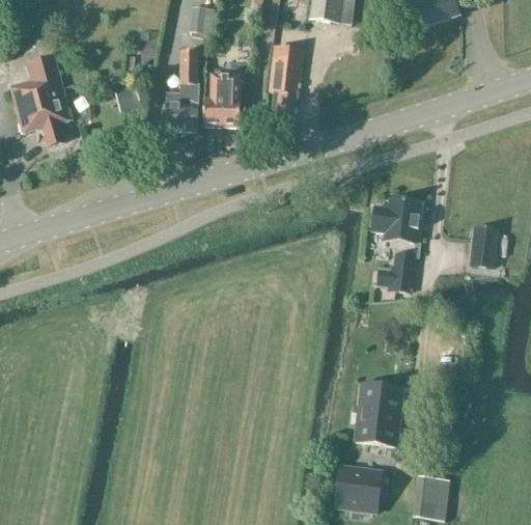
[(311,0),(309,17),(332,20),(338,21),(340,0),(311,0)]
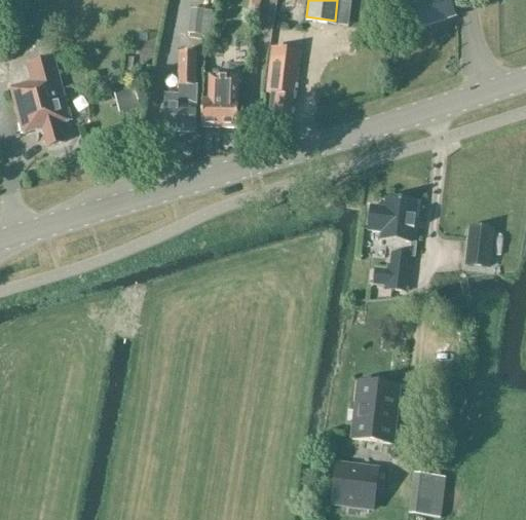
[(408,0),(407,2),(420,8),(425,23),(458,12),(454,0),(408,0)]
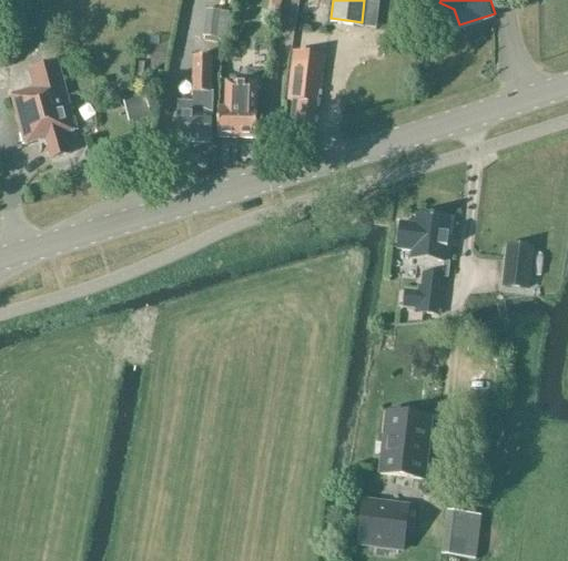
[(231,8),(206,4),(203,32),(227,36),(231,8)]
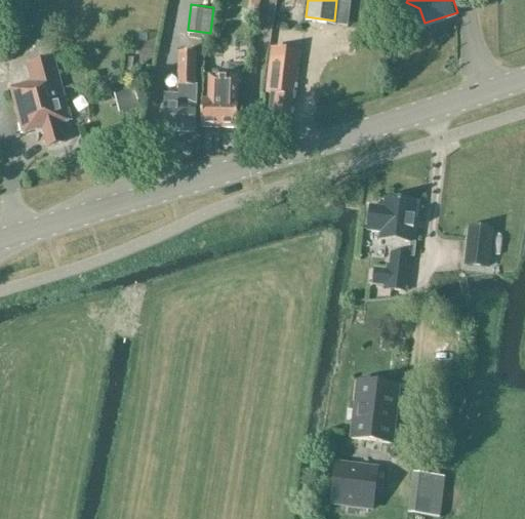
[(294,78),(296,78),(299,48),(271,45),(266,88),(271,89),(269,110),(290,112),(294,78)]
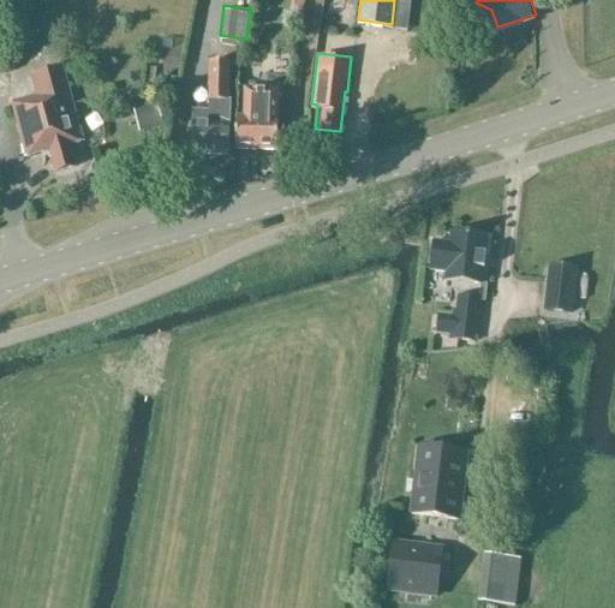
[(191,149),(230,150),(231,107),(228,107),(230,58),(210,58),(209,107),(192,106),(191,149)]
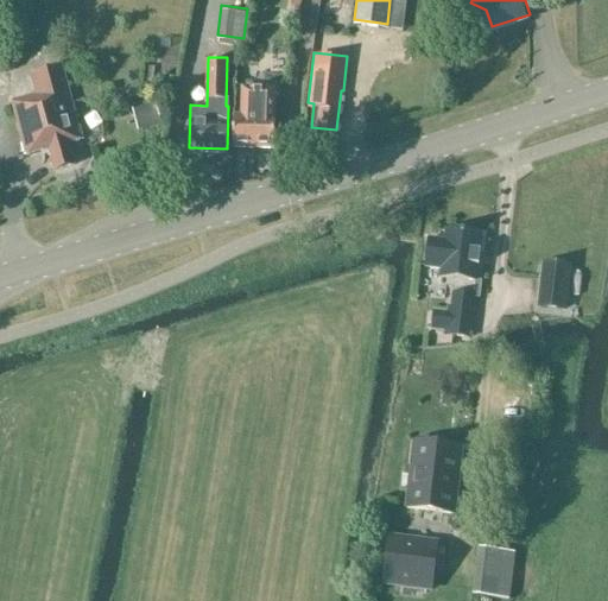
[(50,149),(55,165),(75,159),(69,138),(82,134),(63,59),(32,69),(37,89),(12,96),(25,150),(43,145),(44,150),(50,149)]
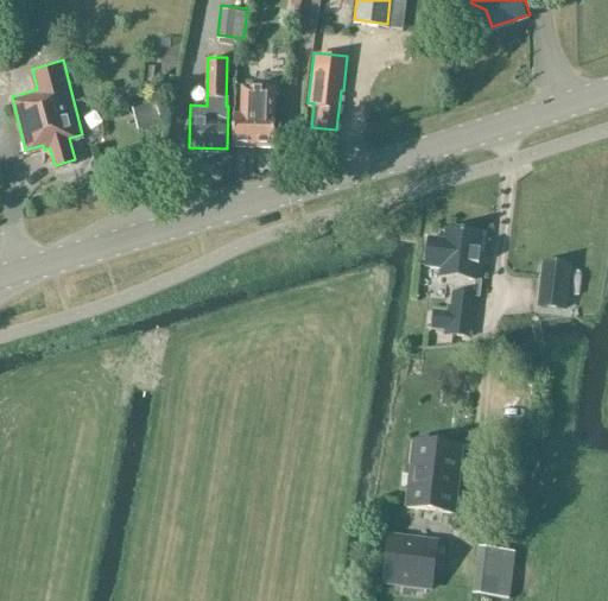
[(240,88),(240,112),(233,112),(233,143),(274,144),(274,113),(268,113),(268,89),(240,88)]
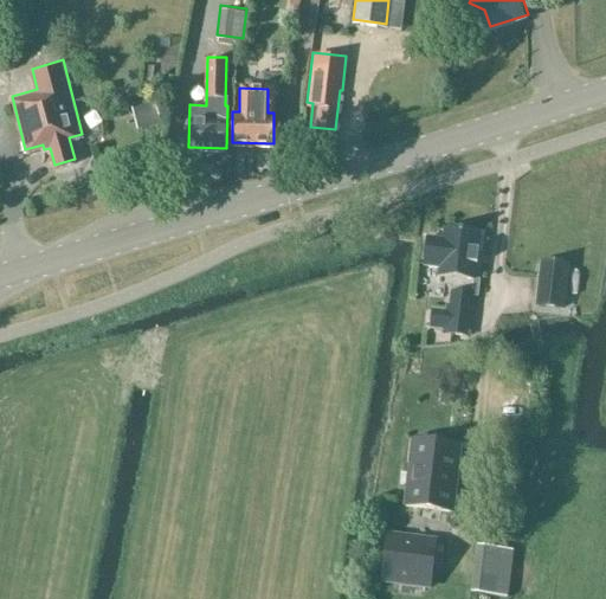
[(482,227),(443,223),(442,233),(426,232),(423,263),(438,265),(437,272),(476,277),(482,227)]
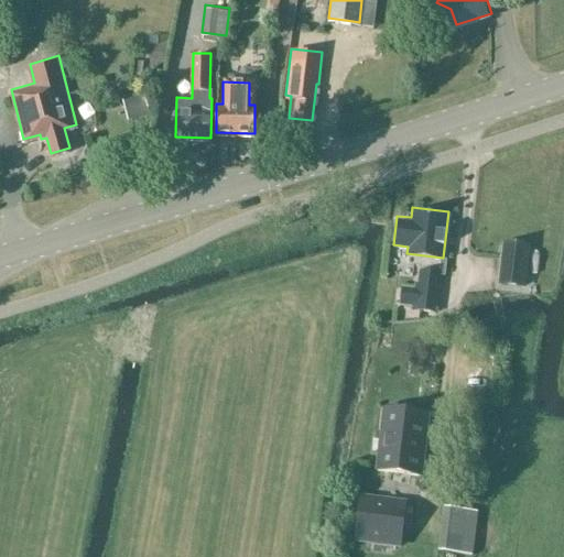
[(528,243),(505,241),(500,280),(523,282),(528,243)]
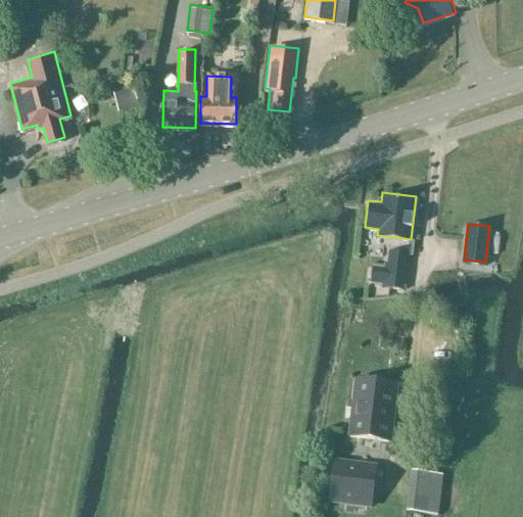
[(409,248),(388,246),(387,259),(383,257),(381,284),(405,287),(409,248)]
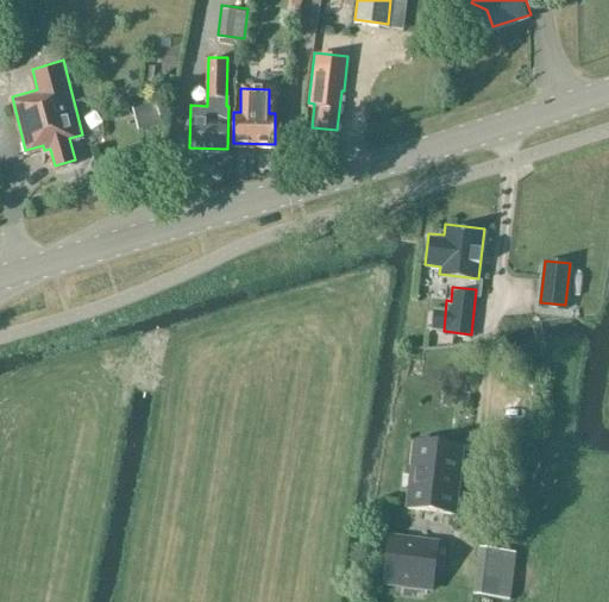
[(463,445),(415,439),(407,503),(454,509),(463,445)]
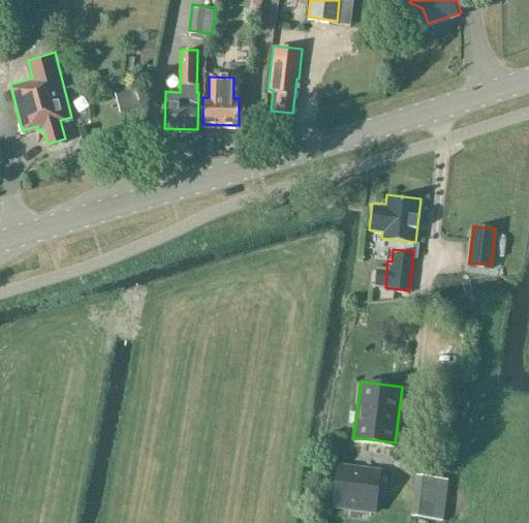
[(380,469),(336,465),(331,511),(375,515),(380,469)]
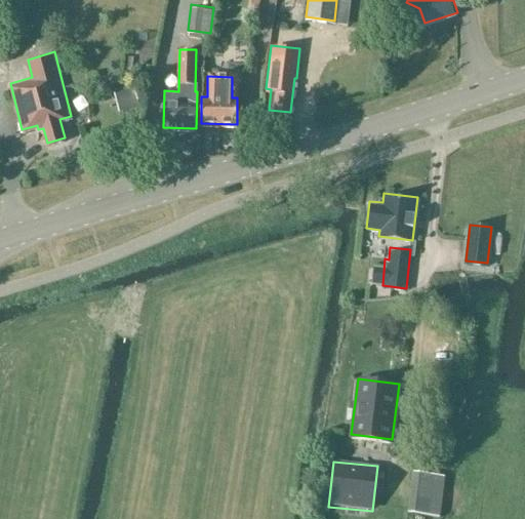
[(444,473),(416,469),(411,510),(439,514),(444,473)]
